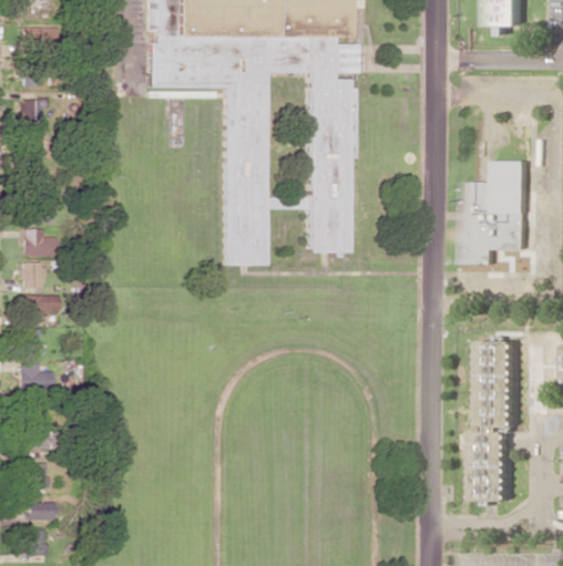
[(151,0),(151,90),(227,90),(226,265),(269,266),(270,75),(311,75),(310,251),(352,253),(350,158),(358,158),(359,89),(352,86),(351,81),(336,79),(335,73),(360,73),(361,44),(352,43),(352,0),(151,0)]
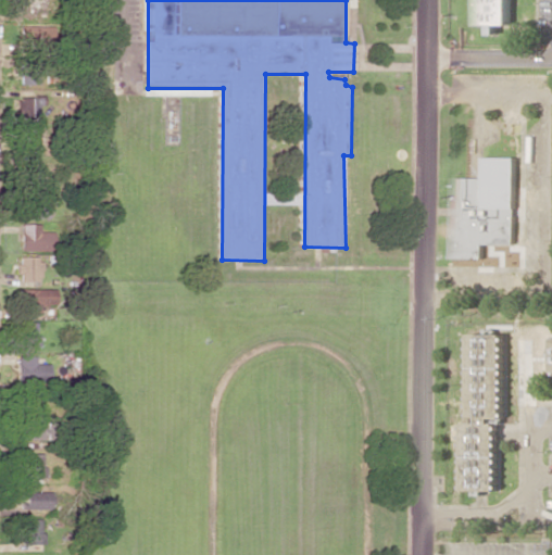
[(481,0),(481,25),(496,26),(496,34),(503,34),(503,26),(515,26),(515,0),(481,0)]
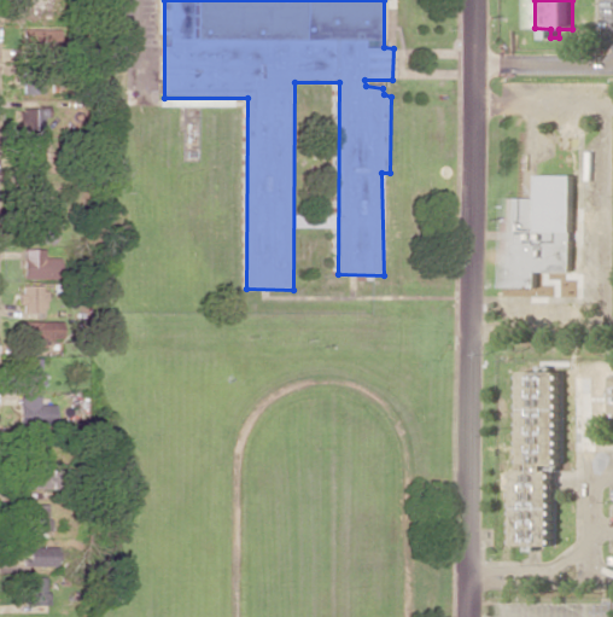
[(24,30),(25,62),(64,60),(63,29),(24,30)]
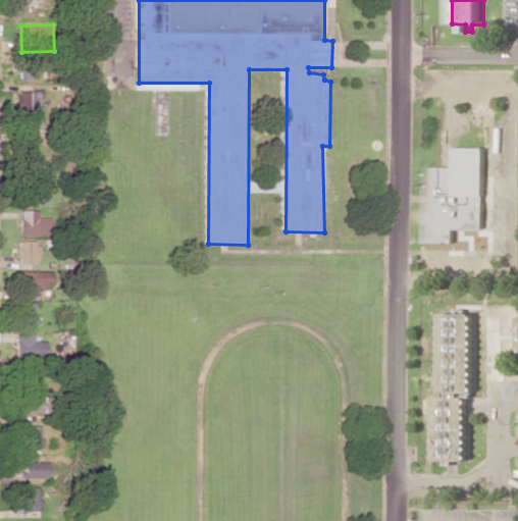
[(38,80),(39,59),(22,58),(21,80),(38,80)]
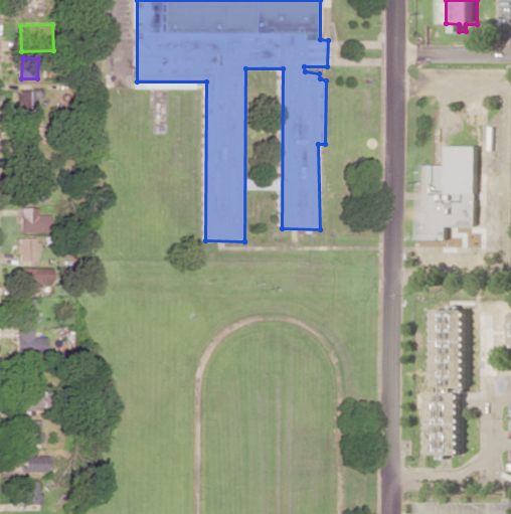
[(39,110),(38,91),(19,91),(20,111),(39,110)]
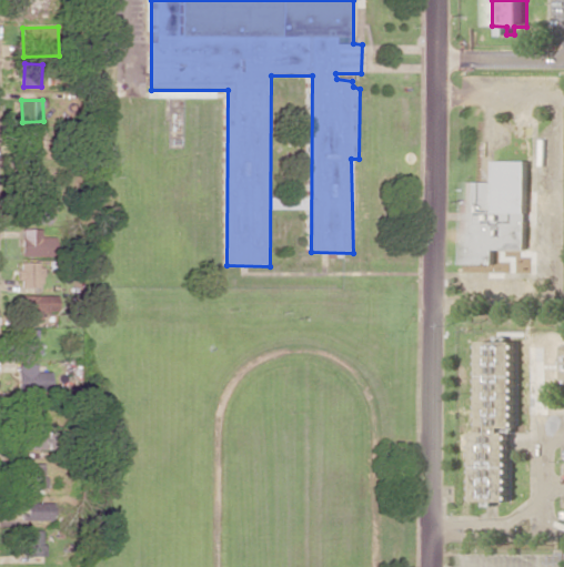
[(466,264),(500,264),(500,250),(533,250),(534,242),(543,242),(543,212),(533,212),(534,161),(501,161),(501,183),(467,182),(466,264)]
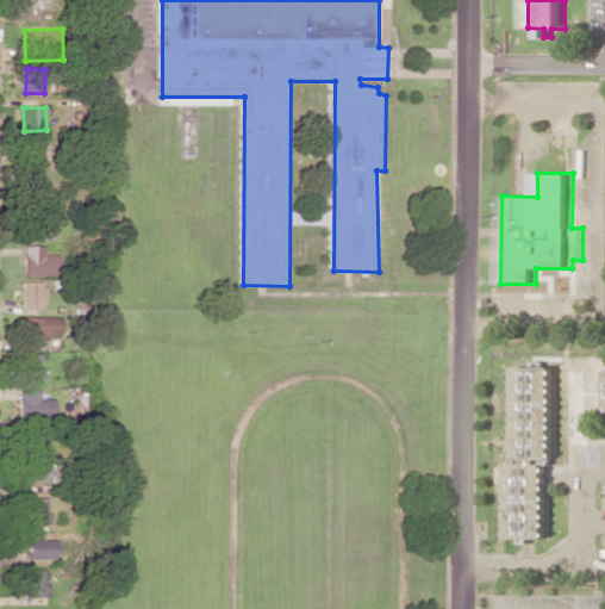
[(26,240),(54,241),(54,216),(27,215),(26,240)]
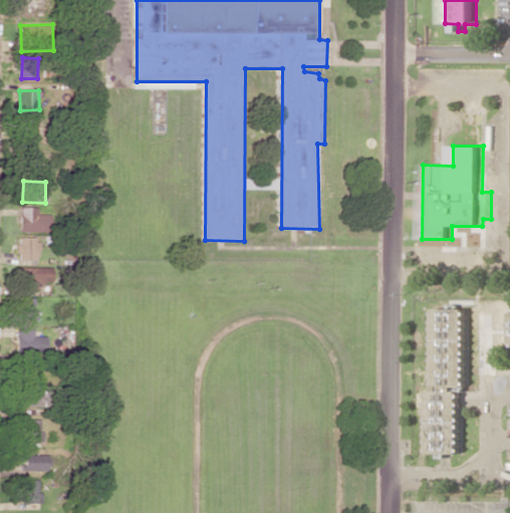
[(20,232),(50,232),(51,215),(38,215),(38,207),(20,207),(20,232)]
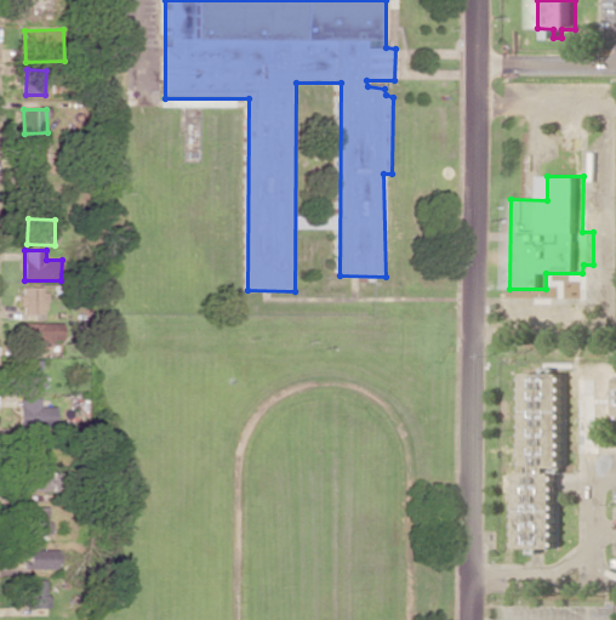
[(23,288),(23,313),(49,314),(50,289),(23,288)]
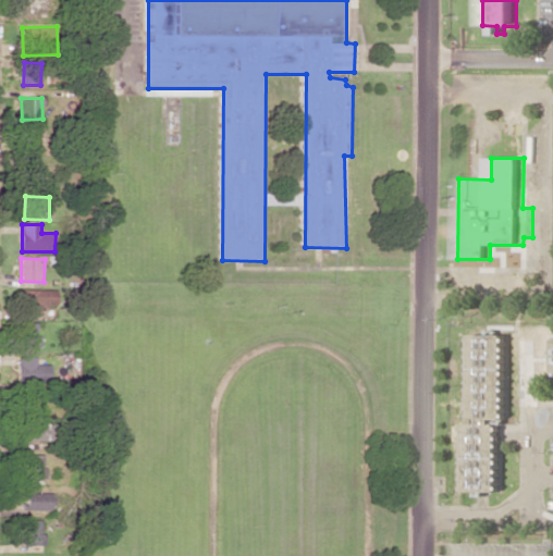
[(58,291),(22,289),(22,313),(41,314),(41,306),(58,306),(58,291)]
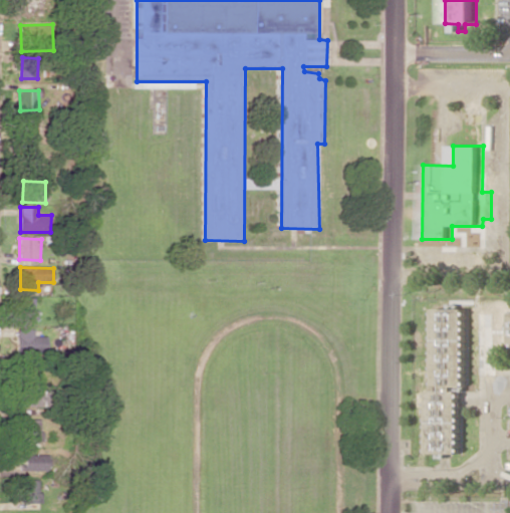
[(35,298),(18,298),(19,320),(36,320),(35,298)]
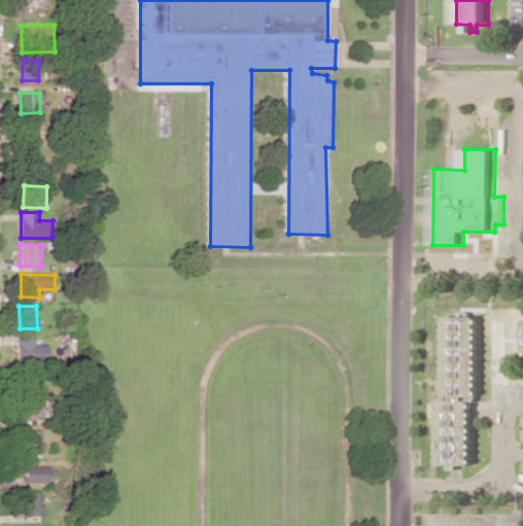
[(477,465),(478,398),(483,398),(484,317),(452,317),(451,401),(446,401),(445,464),(477,465)]
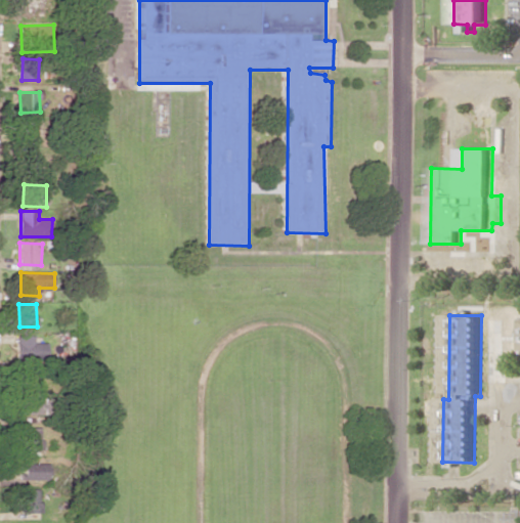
[(18,359),(48,358),(47,343),(35,343),(35,336),(17,336),(18,359)]
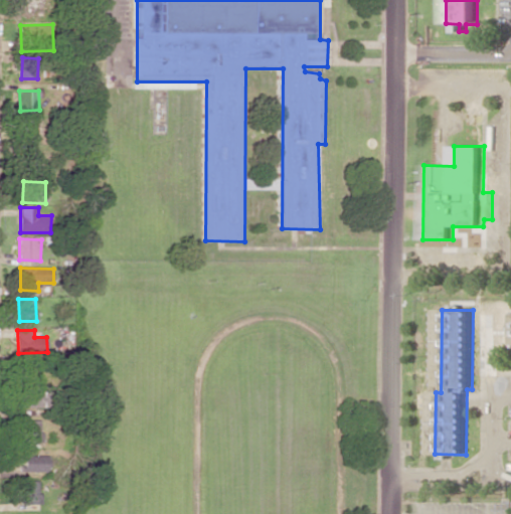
[(22,407),(51,407),(51,391),(23,391),(22,407)]
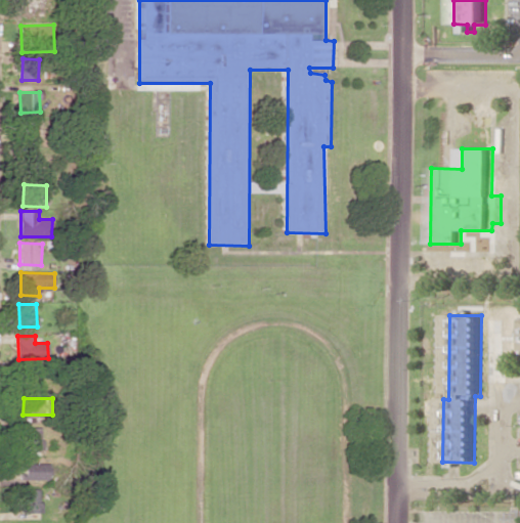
[(24,450),(43,450),(42,428),(24,428),(24,450)]
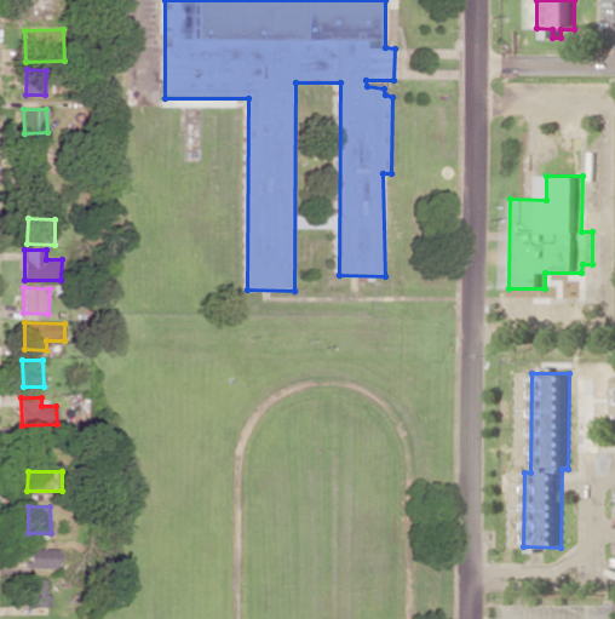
[(24,568),(59,568),(59,549),(26,549),(24,568)]
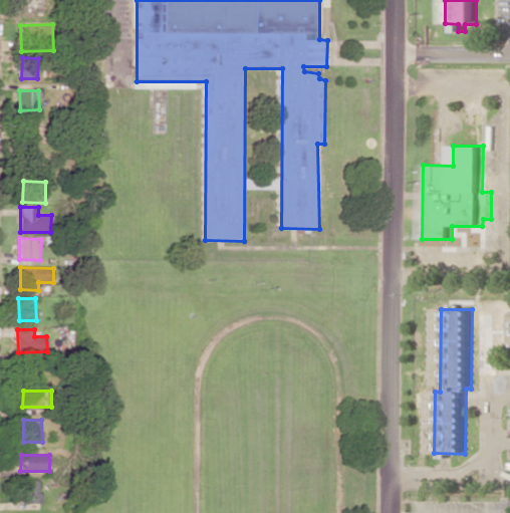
[(40,480),(20,480),(20,504),(41,503),(40,480)]
